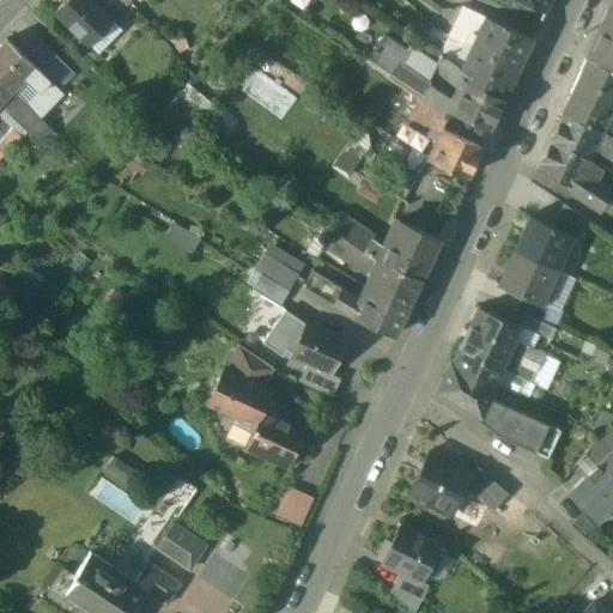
[(90,0),(65,0),(53,13),(87,47),(89,46),(103,31),(113,22),(90,0)]
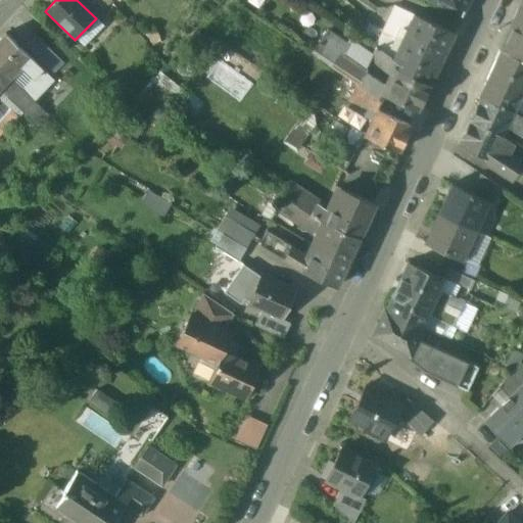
[(91,0),(103,11),(112,2),(109,0),(91,0)]
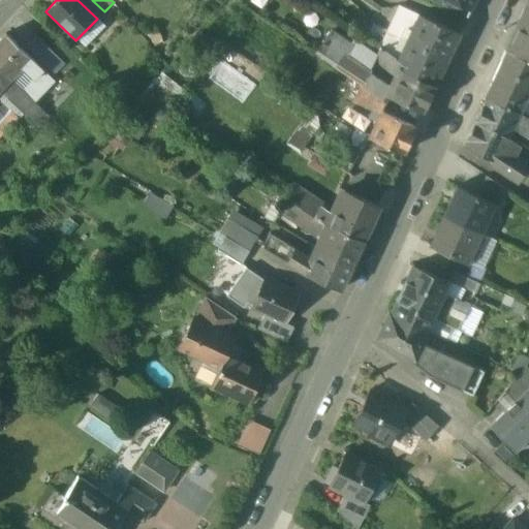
[(430,0),(467,18),(474,0),(430,0)]
